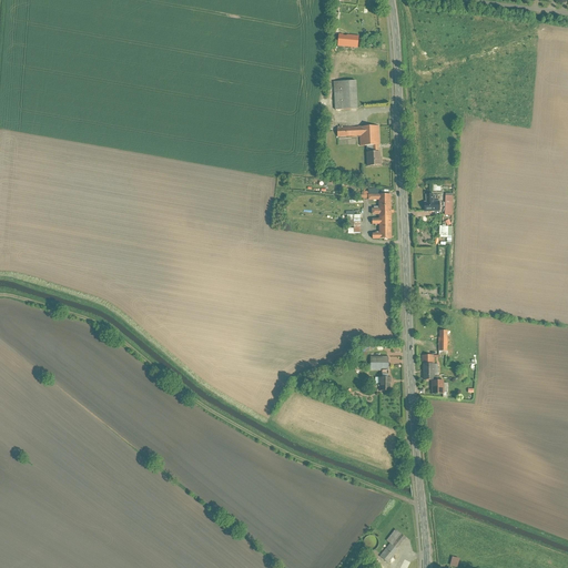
[(361,37),(341,36),(340,44),(361,46),(361,37)]
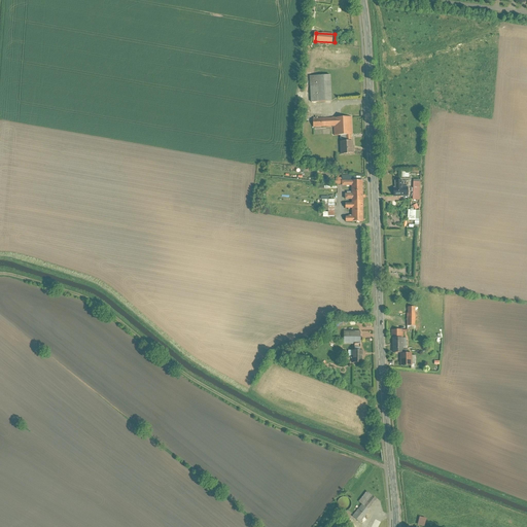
[(332,75),(312,76),(313,102),(334,101),(332,75)]
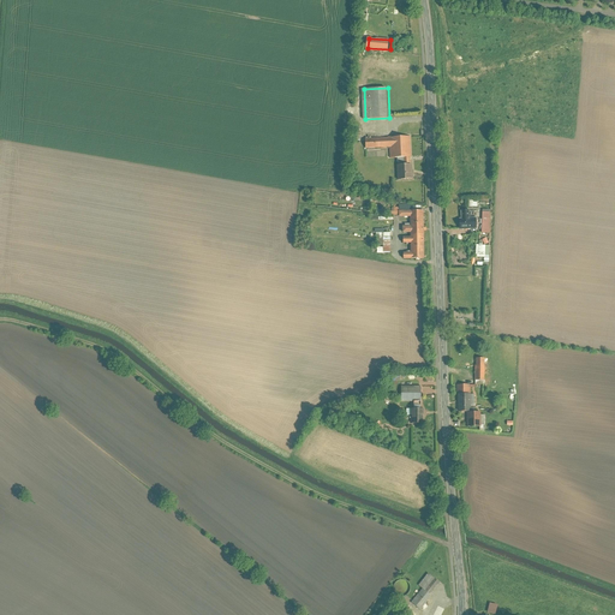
[(412,137),(366,138),(368,148),(392,148),(392,159),(406,159),(406,165),(399,165),(400,180),(415,179),(412,137)]
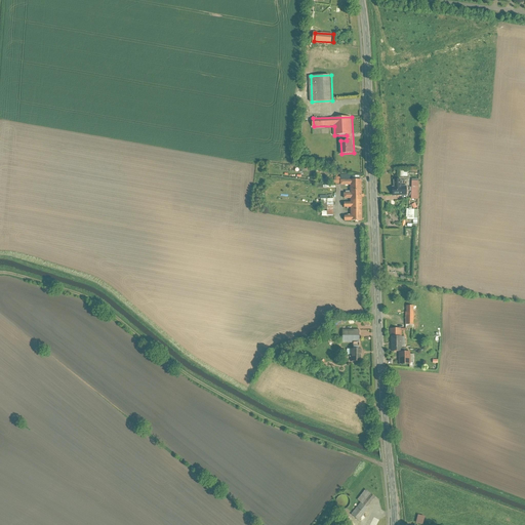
[(401,170),(401,177),(409,177),(409,172),(406,173),(405,169),(401,170)]
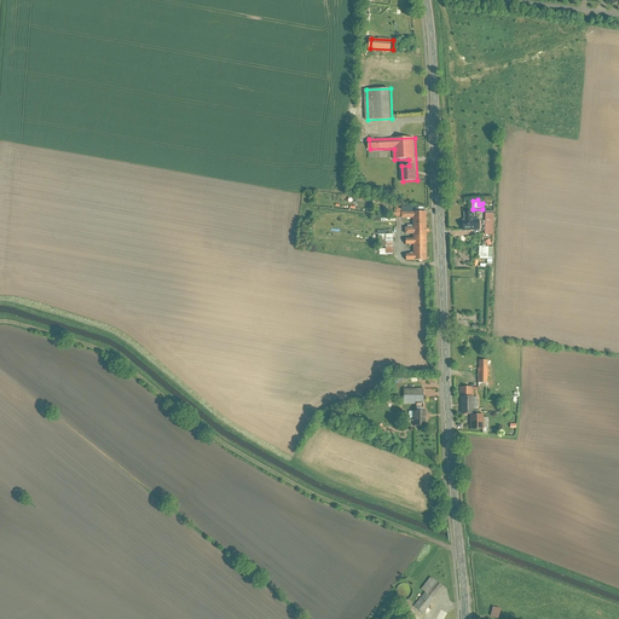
[(399,217),(398,209),(393,210),(394,213),(387,214),(387,212),(377,213),(379,215),(381,214),(382,219),(399,217)]
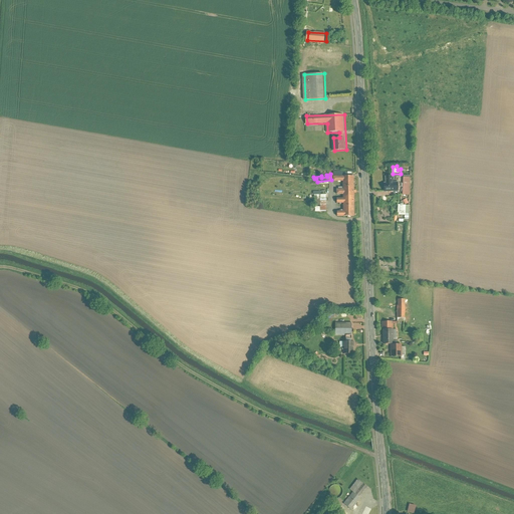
[(354,176),(333,177),(333,182),(343,182),(343,189),(337,189),(337,195),(343,194),(343,198),(337,198),(337,204),(344,204),(344,212),(337,212),(337,217),(355,216),(354,176)]
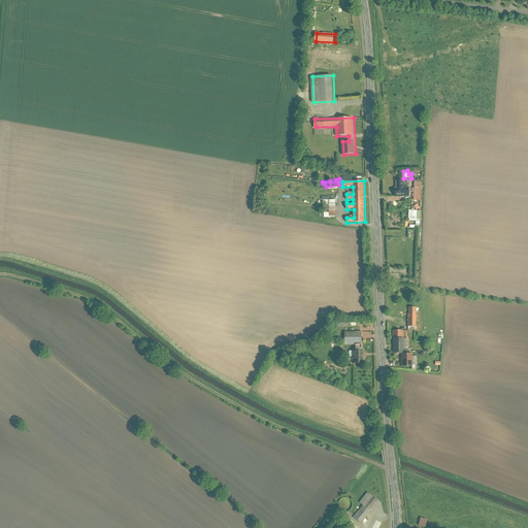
[(396,188),(396,197),(411,196),(410,187),(405,187),(405,180),(398,180),(398,188),(396,188)]
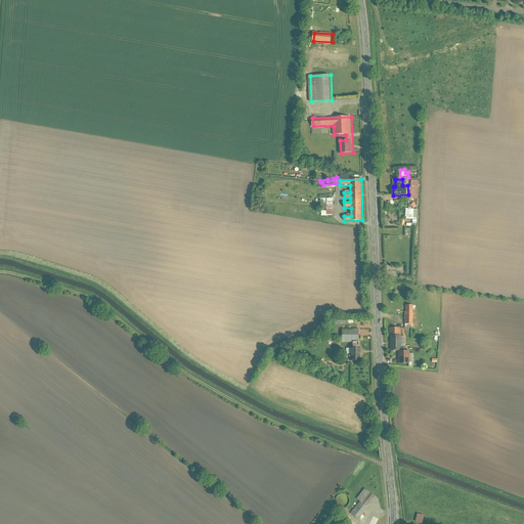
[(320,217),(333,216),(332,199),(325,200),(325,211),(320,211),(320,217)]
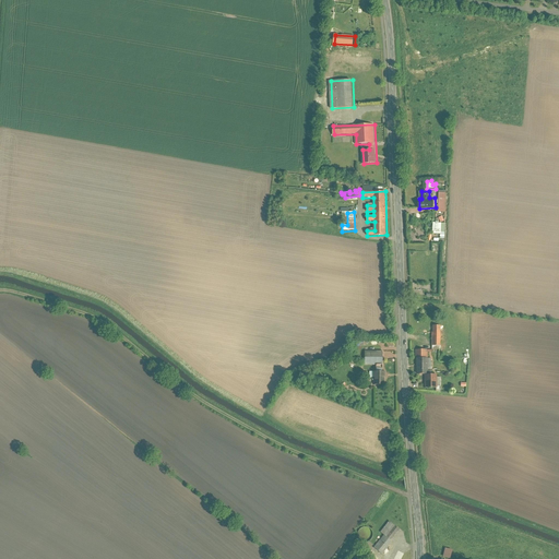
[(447,223),(433,223),(433,234),(441,234),(441,238),(445,238),(445,234),(447,223)]
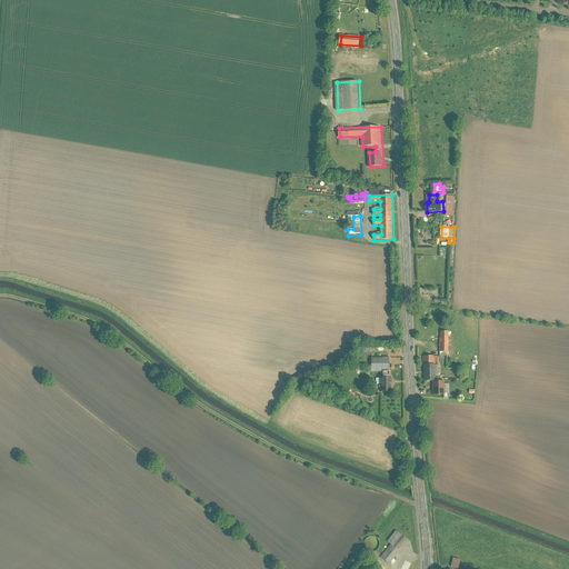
[(441,356),(450,356),(450,330),(441,330),(441,356)]
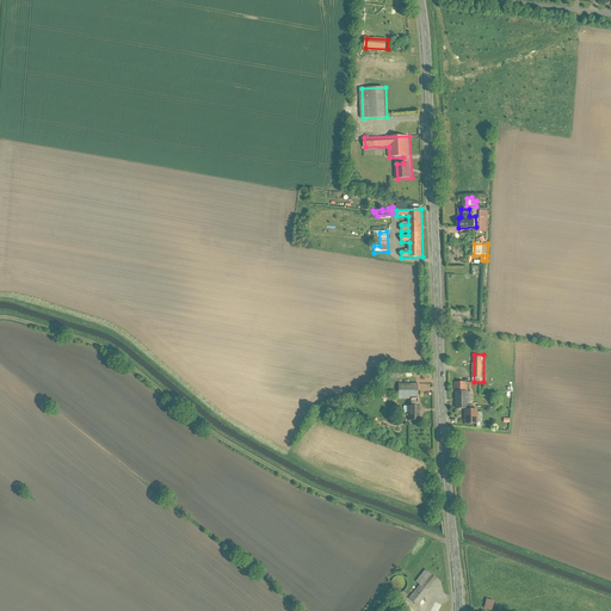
[(466,408),(466,424),(483,424),(483,412),(480,412),(480,408),(470,408),(470,403),(473,403),(473,392),(469,392),(469,382),(455,382),(455,392),(457,392),(457,408),(466,408)]
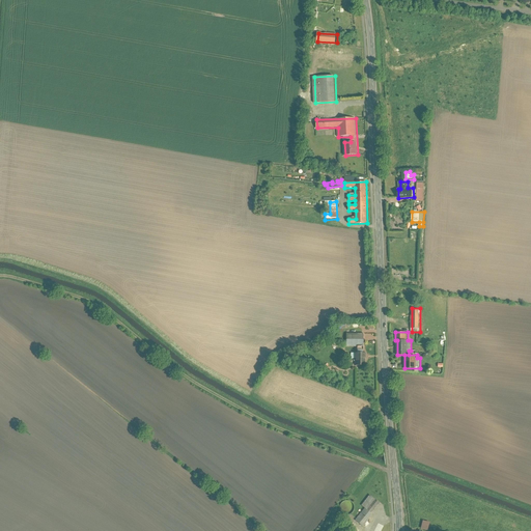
[(357,358),(356,365),(367,365),(367,353),(365,353),(365,333),(348,333),(347,346),(358,346),(358,353),(352,353),(352,358),(357,358)]
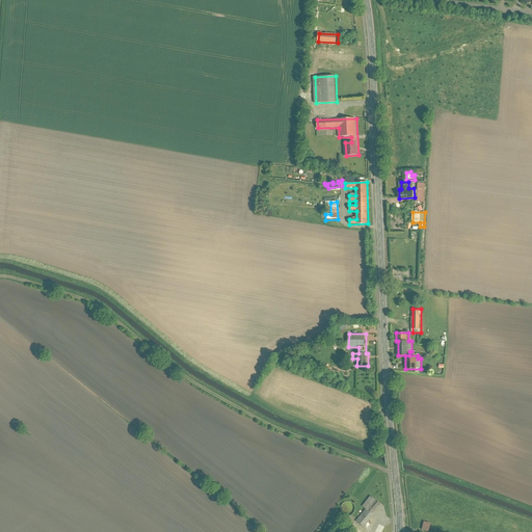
[(355,522),(364,528),(371,520),(369,519),(381,504),(371,496),(362,506),(366,509),(355,522)]
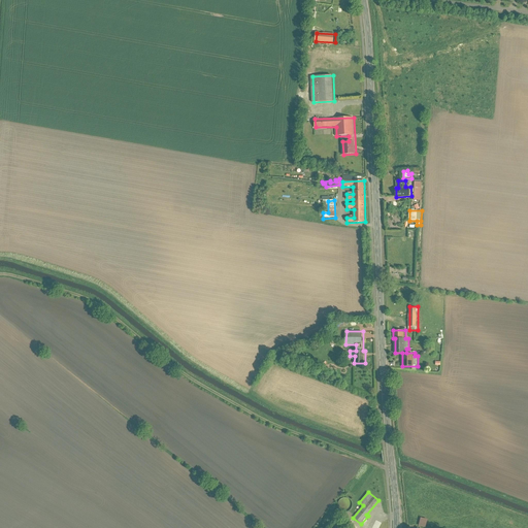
[(427,520),(421,518),(419,526),(425,527),(427,520)]
